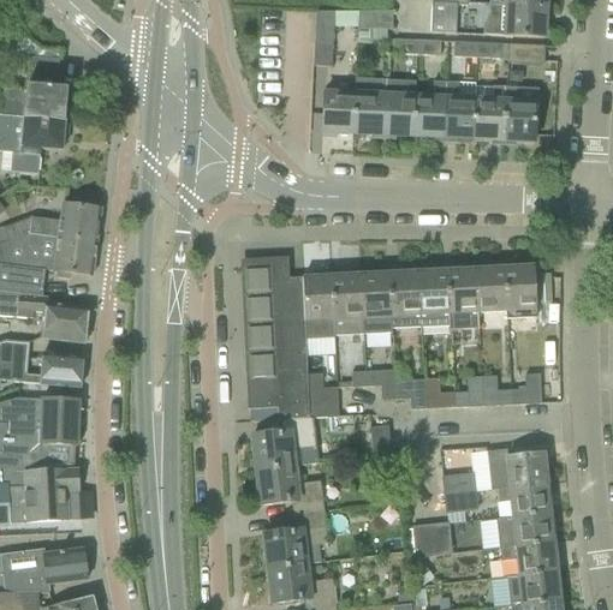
[(492,13),(484,33),(546,35),(547,5),(492,1),(492,13)]
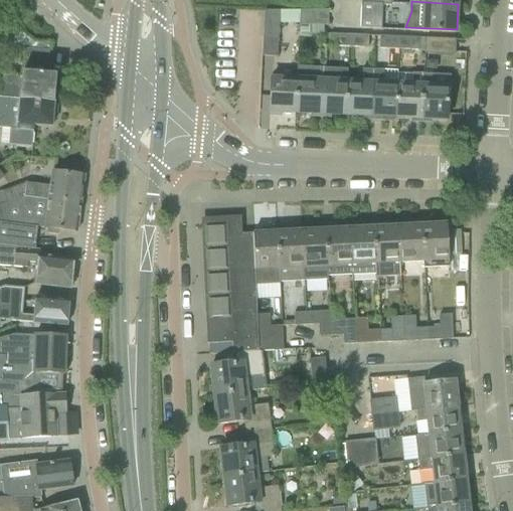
[(301,8),(301,21),(301,24),(330,23),(330,7),(301,8)]
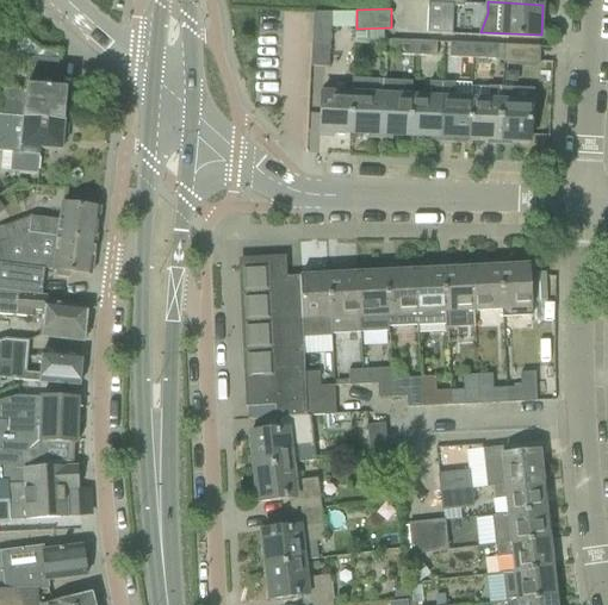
[(311,63),(330,64),(333,10),(315,10),(311,63)]
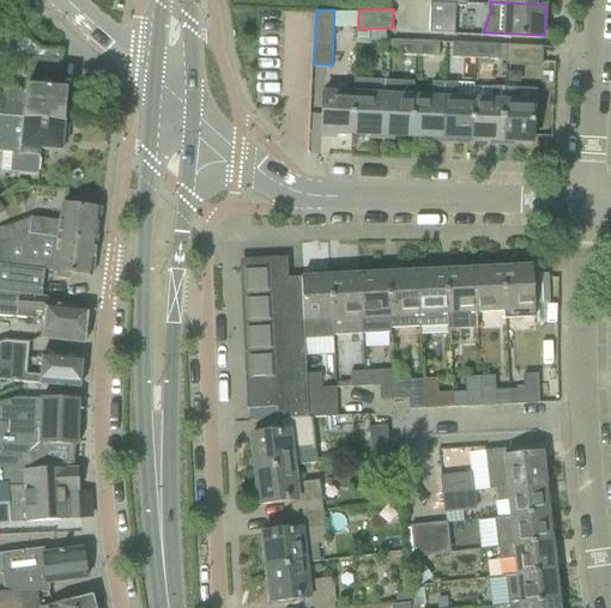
[(417,53),(417,38),(394,37),(394,52),(417,53)]
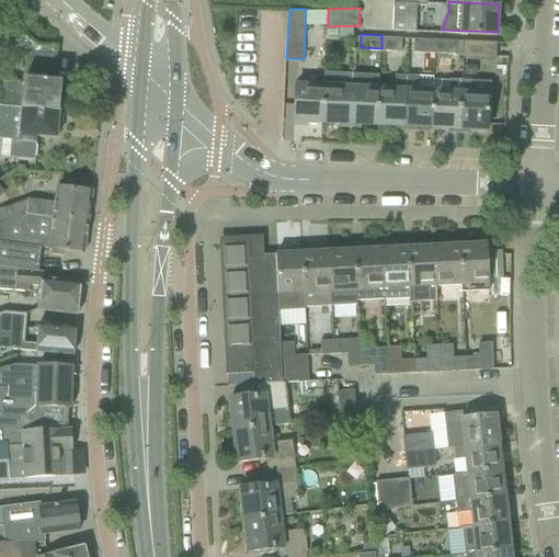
[(381,35),(381,48),(402,49),(403,36),(381,35)]
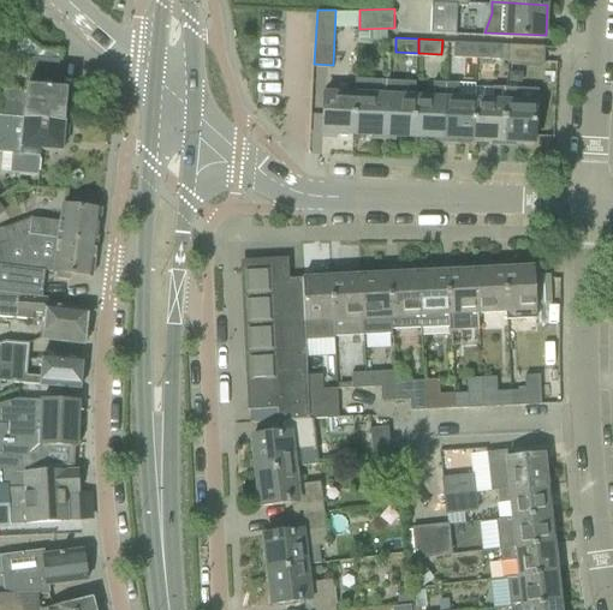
[(478,55),(478,41),(456,40),(454,54),(478,55)]
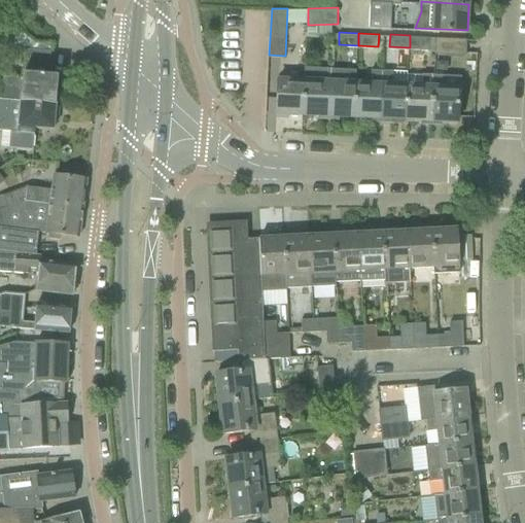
[(429,36),(410,35),(410,47),(429,48),(429,36)]
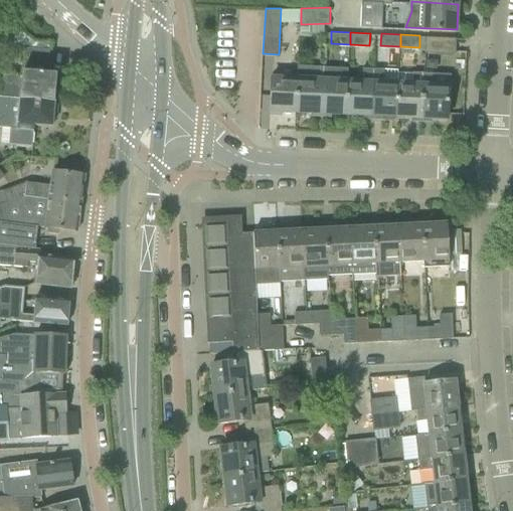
[(428,35),(426,51),(456,52),(456,37),(428,35)]
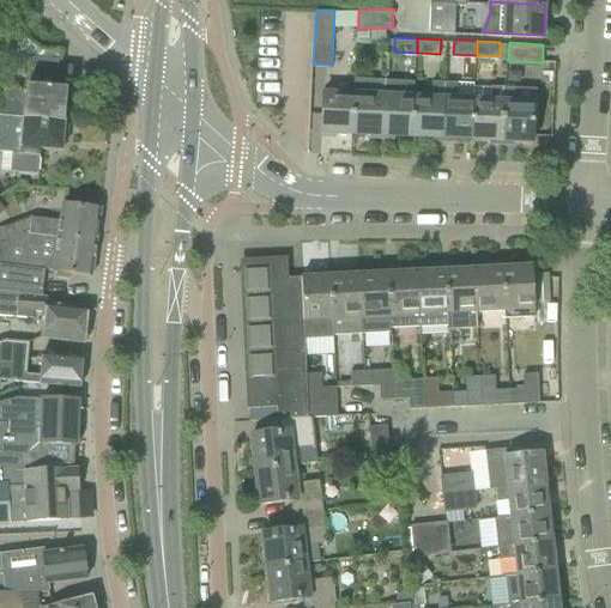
[(0,113),(66,119),(68,87),(61,86),(64,58),(30,54),(26,99),(4,97),(0,92),(0,113)]
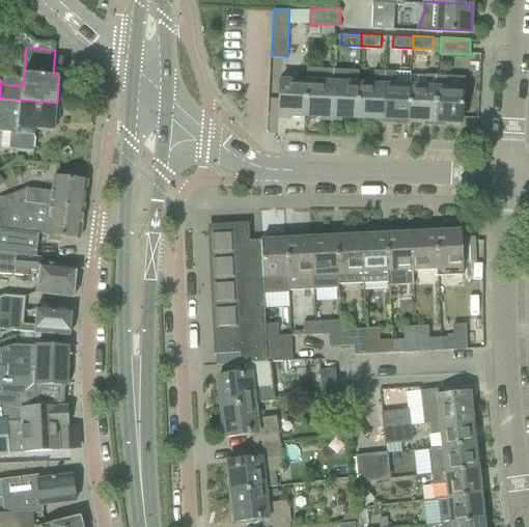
[(307,66),(306,80),(281,78),(279,112),(306,113),(308,66),(307,66)]
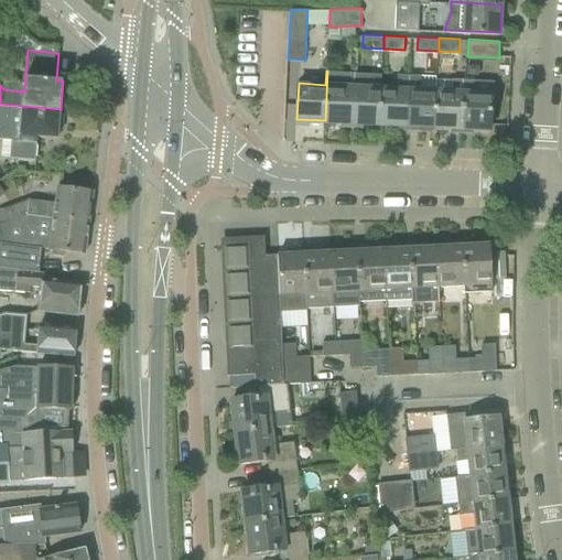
[(327,71),(325,120),(353,121),(355,72),(327,71)]
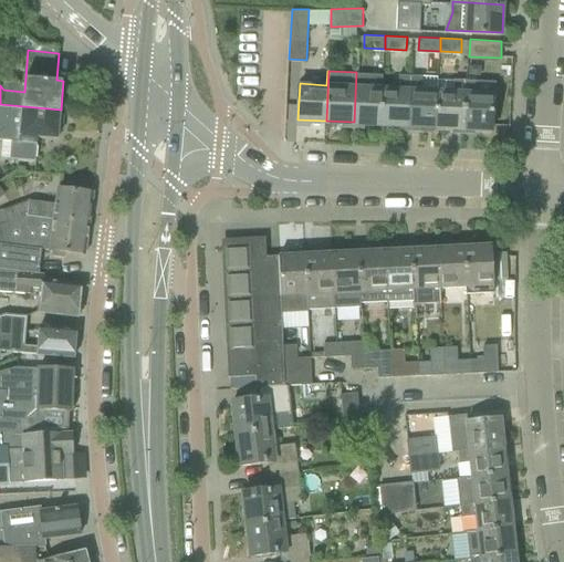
[(356,72),(354,122),(382,123),(383,87),(383,73),(356,72)]
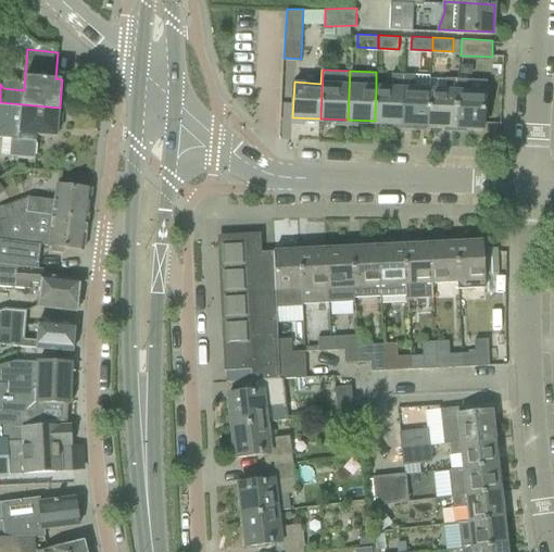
[(376,86),(375,121),(402,123),(404,73),(392,73),(391,87),(376,86)]
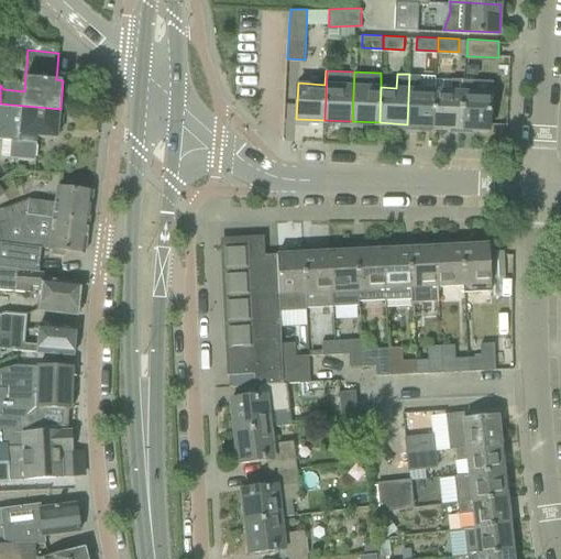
[(409,74),(407,124),(435,125),(436,89),(420,89),(420,75),(409,74)]
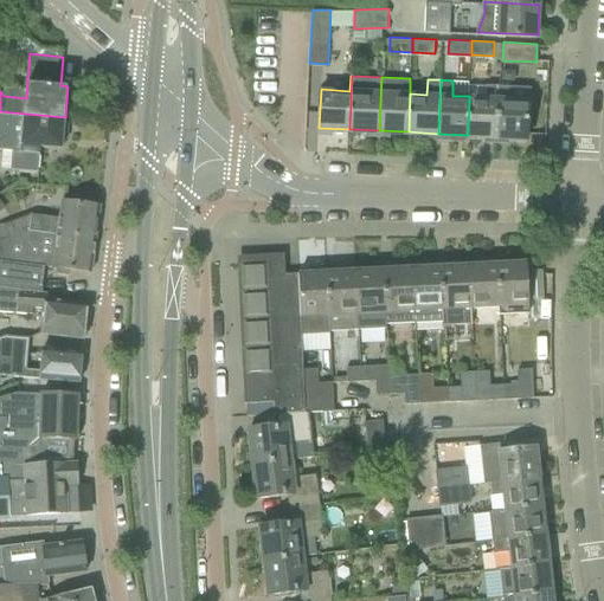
[(469,96),(468,135),(498,136),(500,84),(487,84),(487,97),(469,96)]
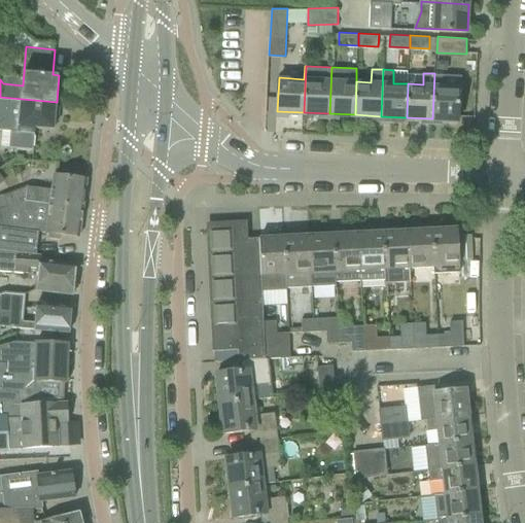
[(445,73),(434,73),(432,118),(458,119),(460,86),(444,85),(445,73)]
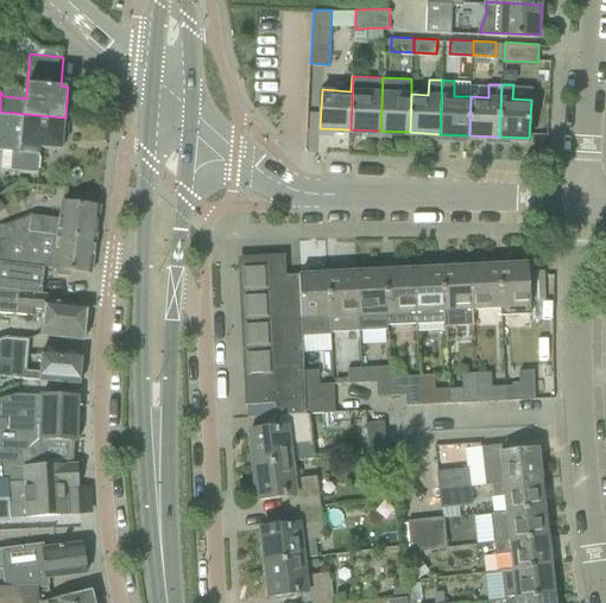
[(64,120),(65,118),(0,112),(0,147),(13,150),(11,169),(39,171),(42,145),(62,147),(63,133),(65,133),(69,131),(69,122),(67,120),(64,120)]
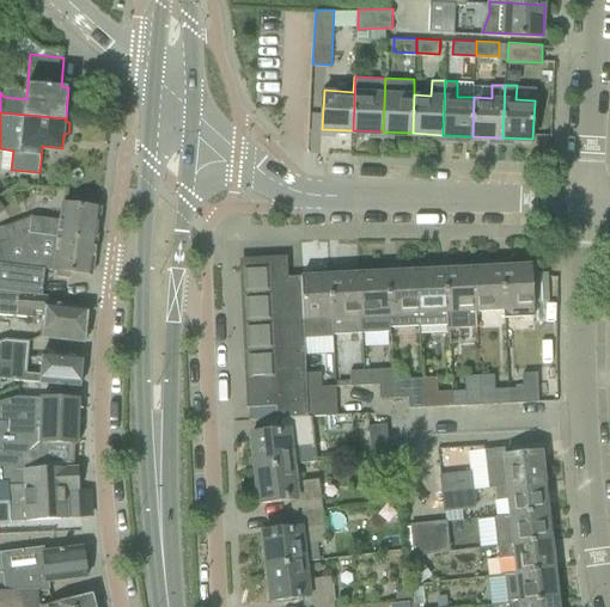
[(61,218),(32,214),(4,225),(8,237),(30,230),(97,239),(102,206),(62,201),(61,218)]
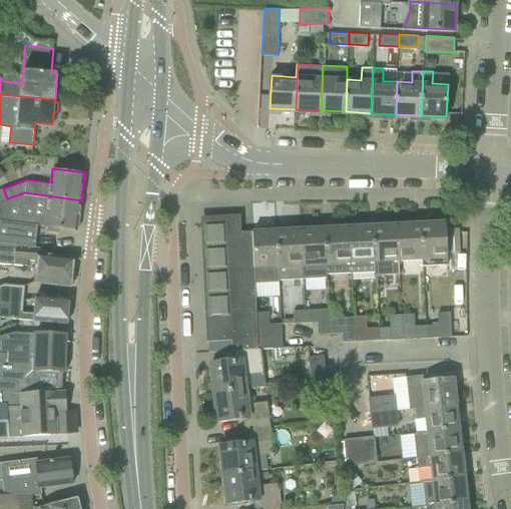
[(25,192),(7,198),(8,200),(0,202),(0,218),(2,218),(38,223),(48,224),(49,228),(58,229),(59,225),(77,228),(81,200),(25,192)]
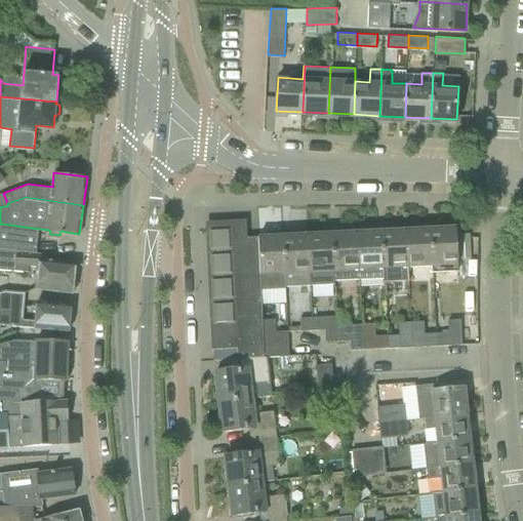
[(423,222),(406,223),(408,265),(433,264),(431,227),(423,228),(423,222)]
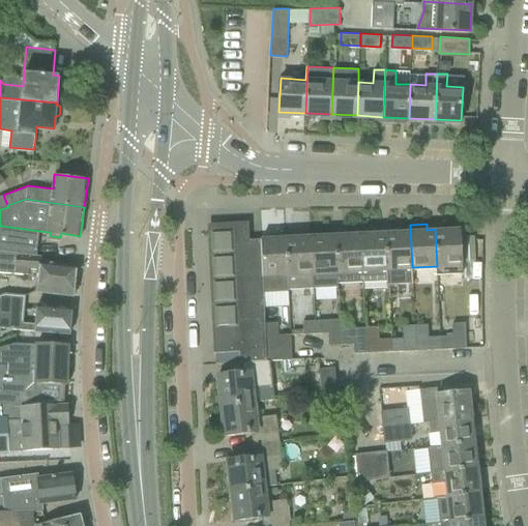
[(413,281),(412,267),(410,225),(394,226),(396,231),(385,232),(387,279),(388,282),(413,281)]
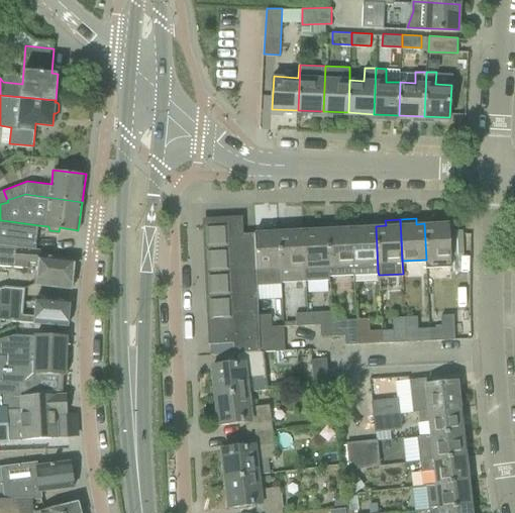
[(2,220),(0,220),(0,244),(35,247),(38,225),(2,220)]
